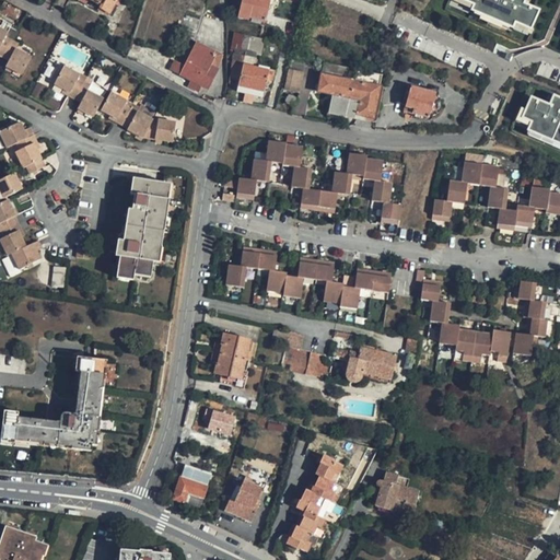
[(82,0),(109,14),(115,4),(116,0),(82,0)]
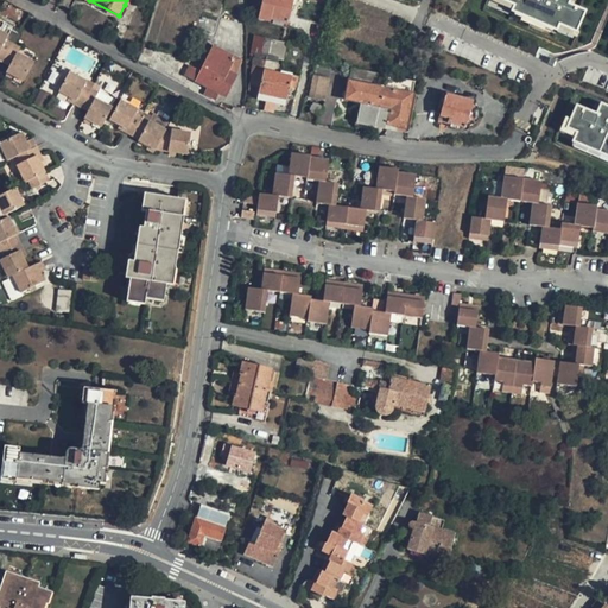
[(159,0),(145,46),(196,62),(220,0),(159,0)]
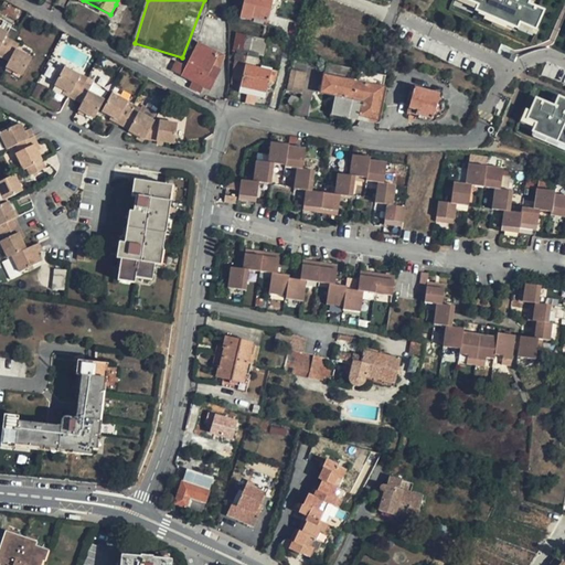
[(243,0),(238,17),(249,20),(249,17),(266,21),(272,0),(243,0)]
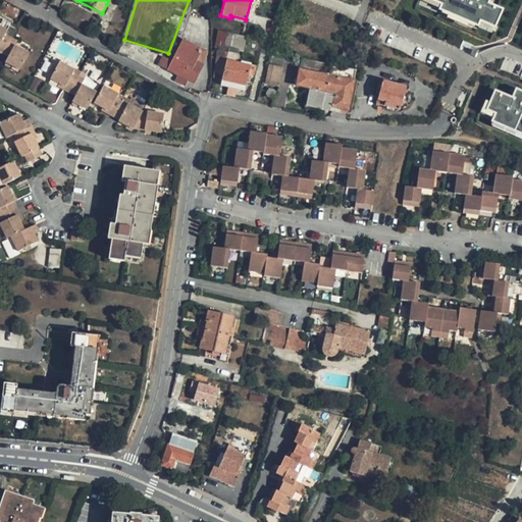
[(429,0),(437,3),(435,8),(444,12),(465,21),(474,24),(476,19),(490,25),(498,8),(483,2),(484,0),(429,0)]
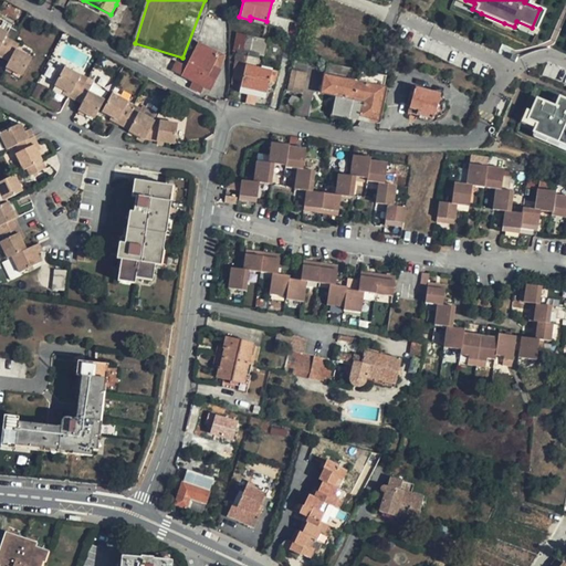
[(502,28),(504,23),(481,13),(479,18),(502,28)]
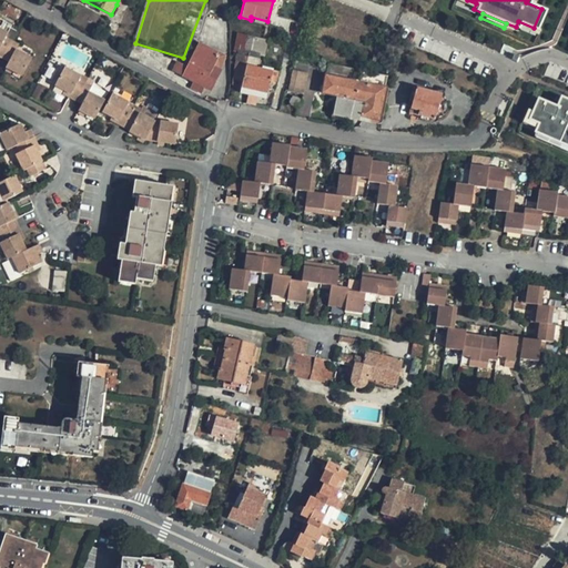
[(266,27),(267,21),(251,17),(251,20),(250,22),(266,27)]
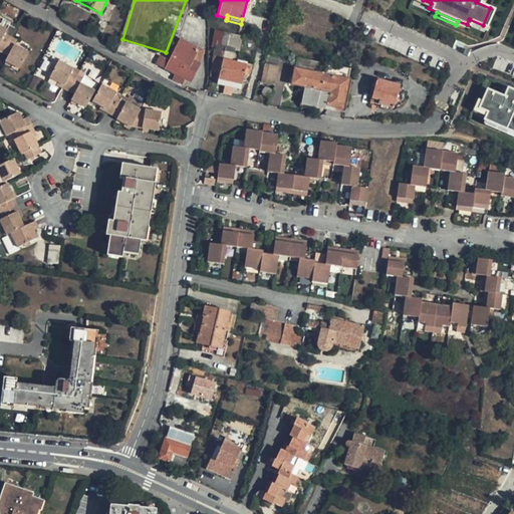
[(0,26),(0,52),(8,56),(5,62),(12,65),(21,70),(30,52),(16,45),(18,40),(6,33),(8,30),(0,26)]
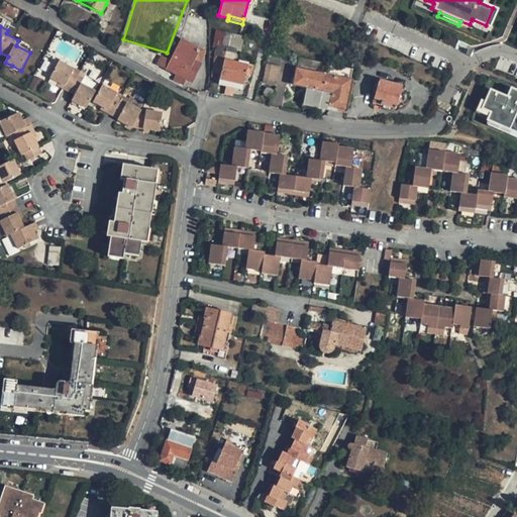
[(227,53),(231,34),(218,31),(214,50),(218,50),(227,53)]
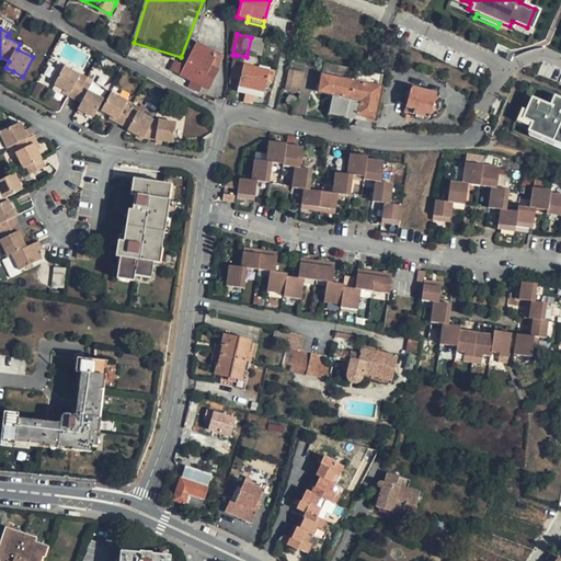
[(179,72),(181,70),(179,75),(190,81),(187,86),(197,90),(199,86),(209,90),(220,69),(218,68),(212,65),(216,56),(213,55),(215,50),(196,42),(184,66),(184,65),(183,63),(182,60),(179,59),(178,59),(175,60),(174,60),(172,63),(172,64),(171,65),(171,67),(172,69),(173,70),(175,71),(176,71),(179,72)]
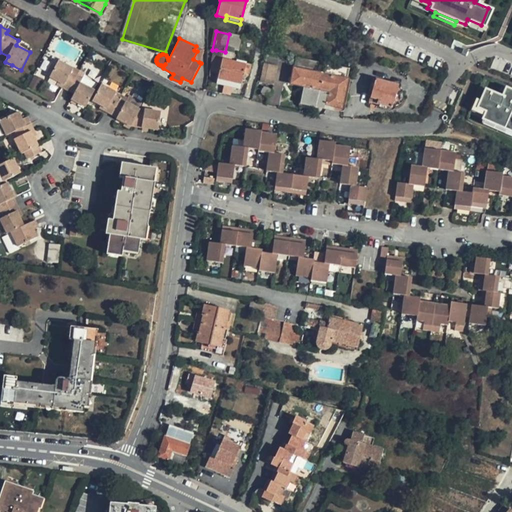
[(193,59),(199,62),(204,50),(196,46),(194,50),(197,51),(193,59)]
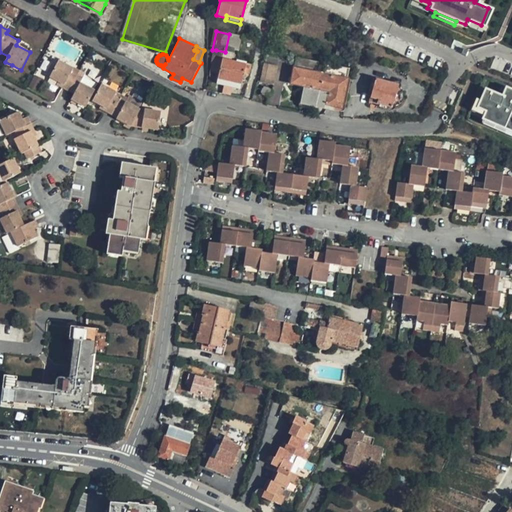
[(216,50),(209,75),(216,77),(214,82),(224,84),(233,87),(241,88),(246,71),(243,70),(244,65),(227,62),(229,53),(225,52),(216,50)]
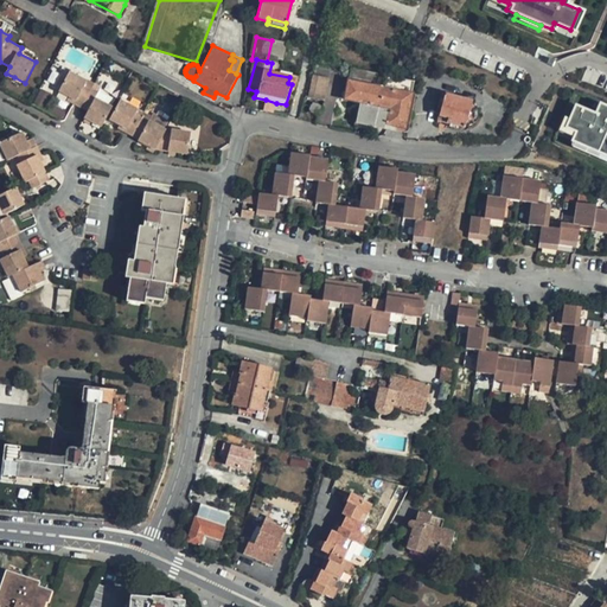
[(400,59),(397,75),(407,77),(408,69),(410,61),(400,59)]
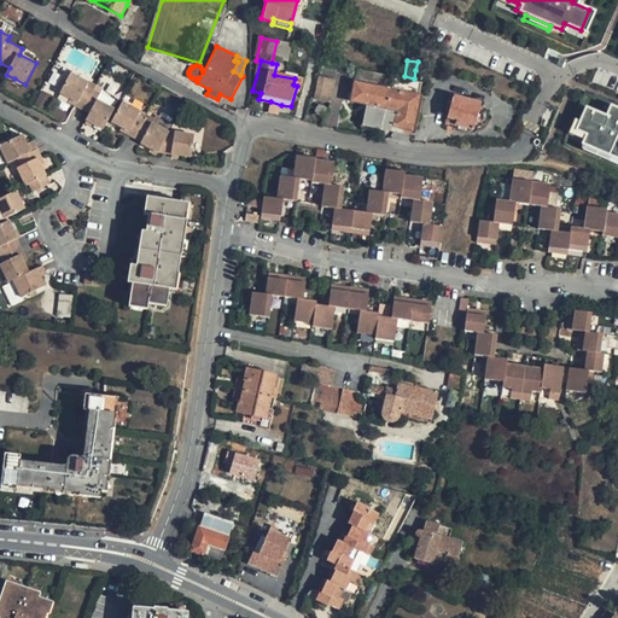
[(355,77),(386,85),(388,74),(357,68),(355,77)]
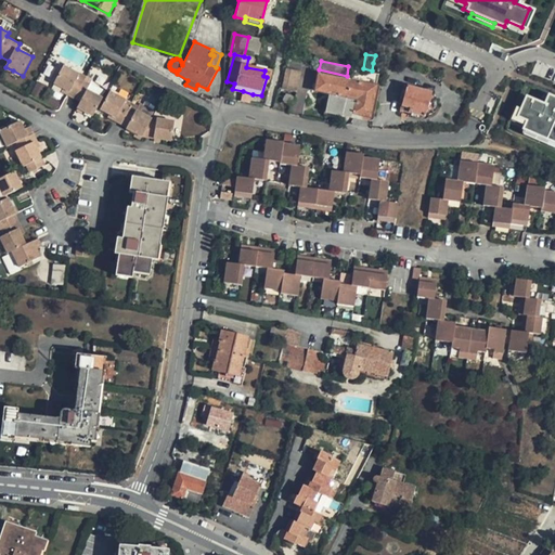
[(79,74),(64,65),(54,85),(59,87),(63,89),(69,92),(67,95),(80,102),(77,108),(84,112),(93,116),(103,98),(88,90),(91,85),(85,81),(77,78),(79,74)]
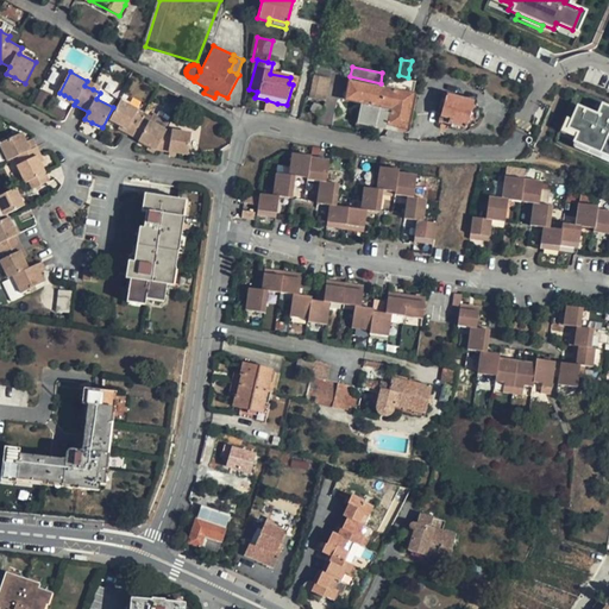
[(311,73),(305,95),(325,99),(331,77),(311,73)]
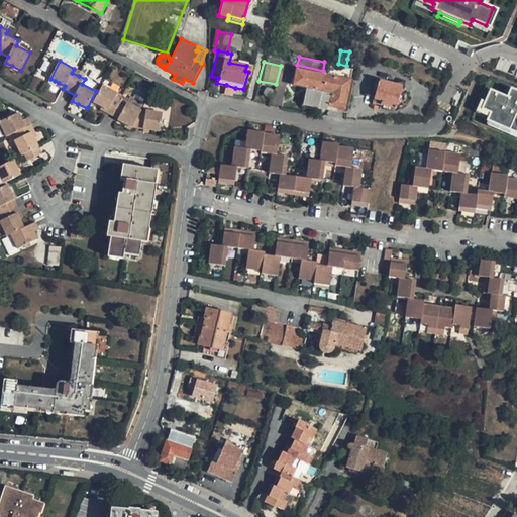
[(327,75),(349,79),(351,69),(344,68),(329,65),(327,75)]
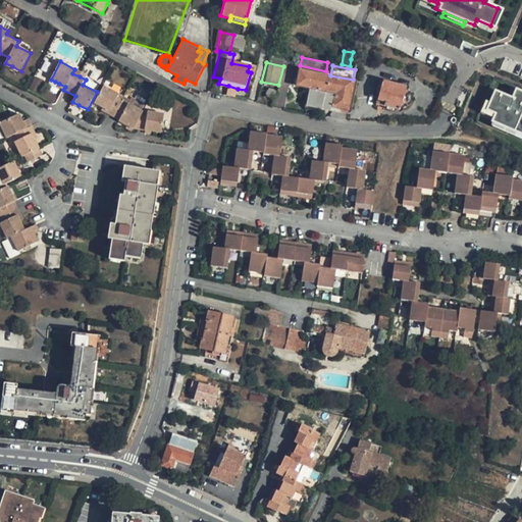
[(296,85),(310,88),(305,110),(323,113),(323,111),(330,113),(331,107),(347,110),(353,80),(330,75),(299,68),(296,85)]
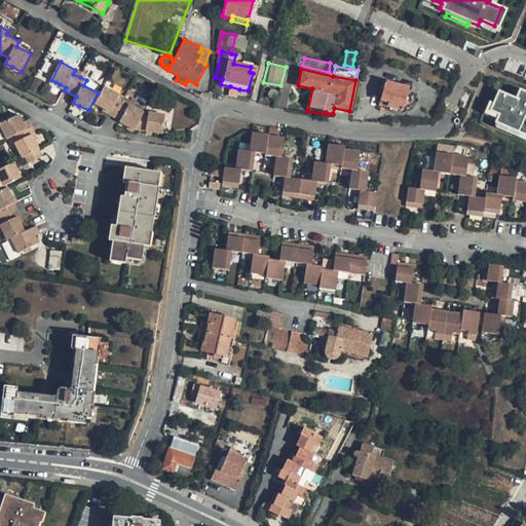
[(380,100),(389,102),(388,106),(402,110),(402,108),(407,88),(407,86),(386,81),(380,100)]
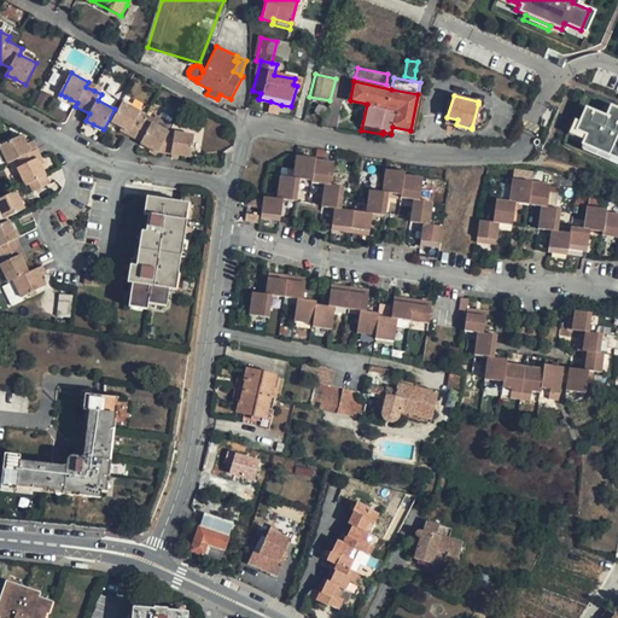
[(309,97),(307,108),(309,108),(310,108),(312,108),(313,108),(314,109),(315,110),(315,109),(316,108),(319,106),(320,105),(321,105),(324,106),(326,106),(326,108),(327,109),(330,100),(309,97)]
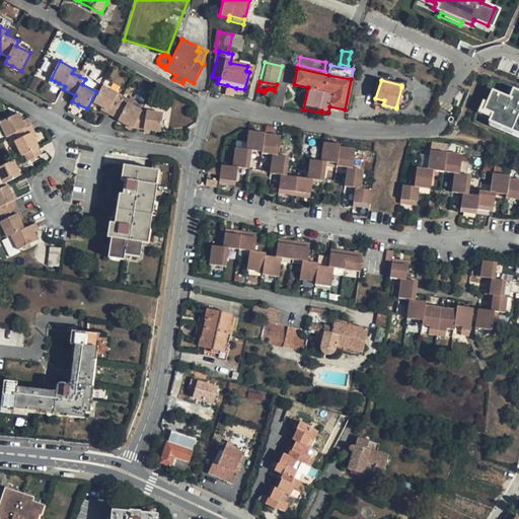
[(139,109),(117,97),(119,93),(115,91),(102,85),(94,103),(102,107),(109,110),(107,113),(119,119),(119,120),(128,125),(133,128),(143,129),(150,130),(160,132),(163,112),(147,109),(147,113),(142,112),(143,109),(140,107),(139,109)]
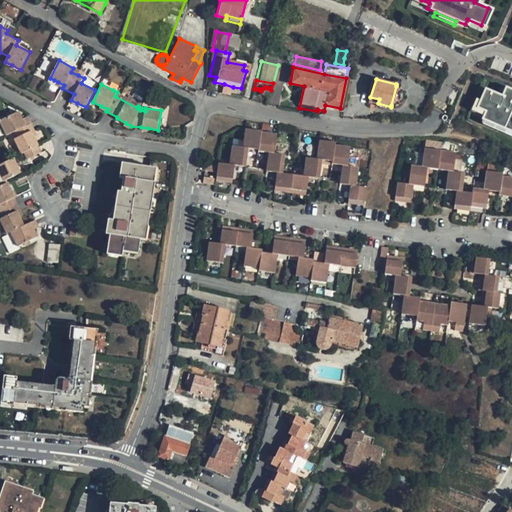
[(233,87),(224,84),(222,93),(231,95),(233,87)]
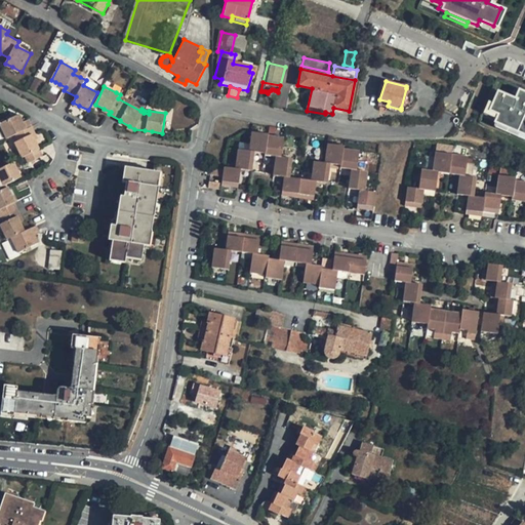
[(401,108),(406,108),(410,106),(412,104),(413,101),(413,97),(413,94),(411,91),(409,89),(406,88),(401,108)]
